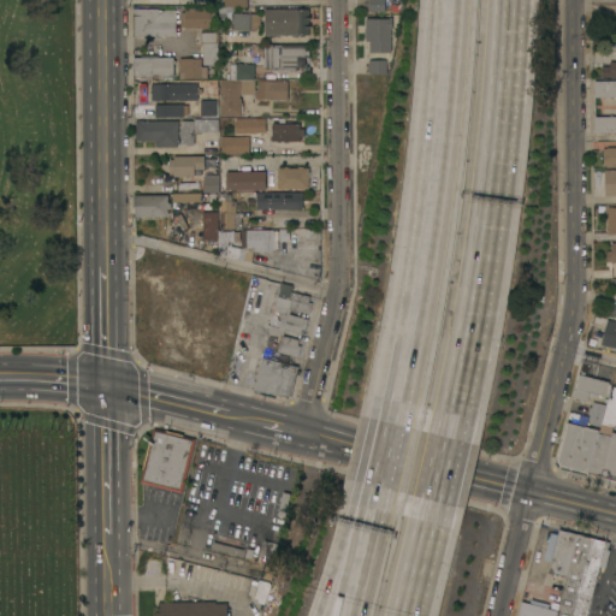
[(385,0),(385,11),(369,11),(369,0),(385,0)]
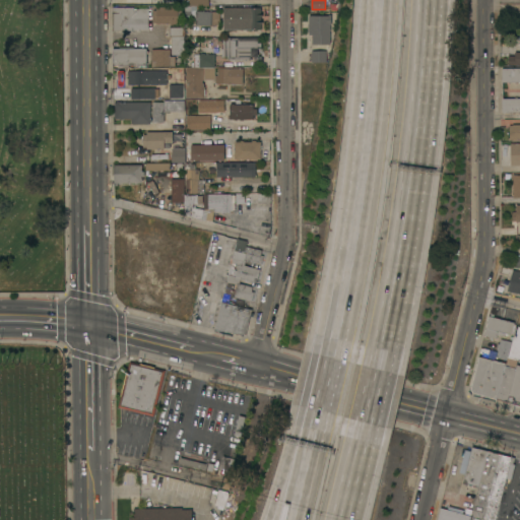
[(156,23),(156,22),(152,22),(152,10),(156,10),(156,6),(170,6),(170,5),(172,5),(182,5),(182,13),(183,13),(183,17),(178,17),(178,23),(156,23)]
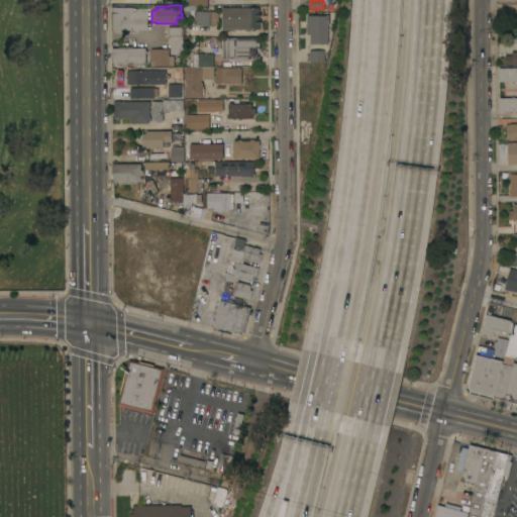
[(132,6),(132,8),(147,8),(147,29),(112,29),(112,7),(132,6)]
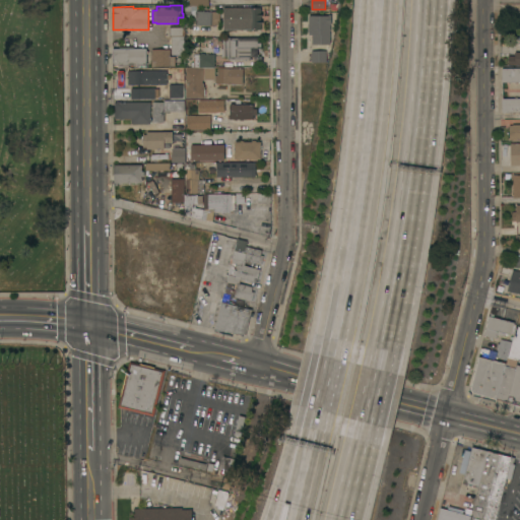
[(250,8),(250,7),(261,7),(261,12),(262,12),(262,16),(261,16),(261,19),(263,19),(263,23),(261,23),(261,28),(250,28),(224,28),(224,21),(226,21),(226,15),(224,15),(224,8),(250,8)]
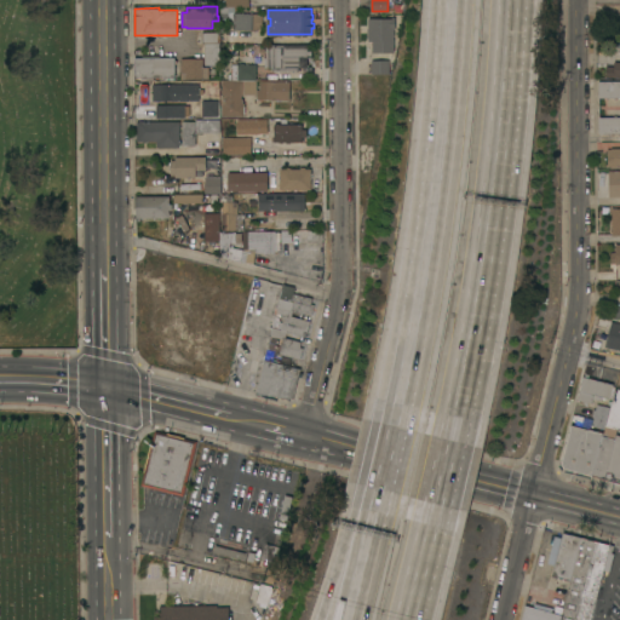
[(258,13),(258,16),(263,16),(262,27),(258,27),(258,30),(234,29),(234,12),(258,13)]
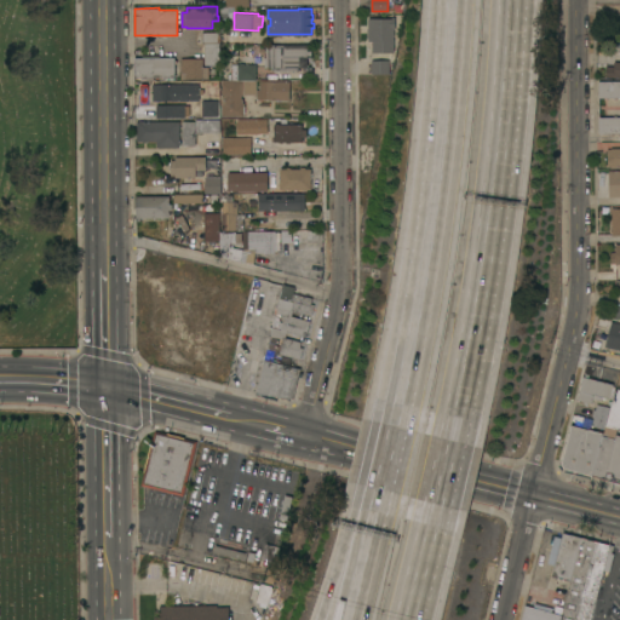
[(394,52),(372,52),(372,41),(368,41),(368,38),(367,38),(367,28),(368,28),(368,18),(391,18),(391,17),(395,17),(395,30),(394,30),(394,52)]
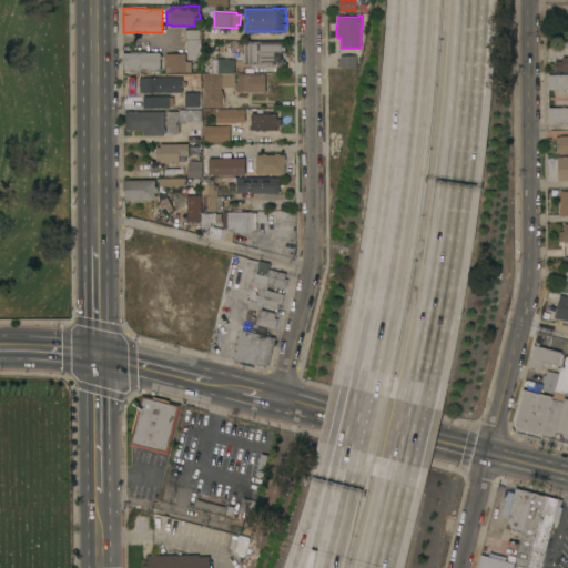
[(199,29),(199,39),(201,39),(201,60),(188,60),(188,39),(185,39),(185,29),(199,29)]
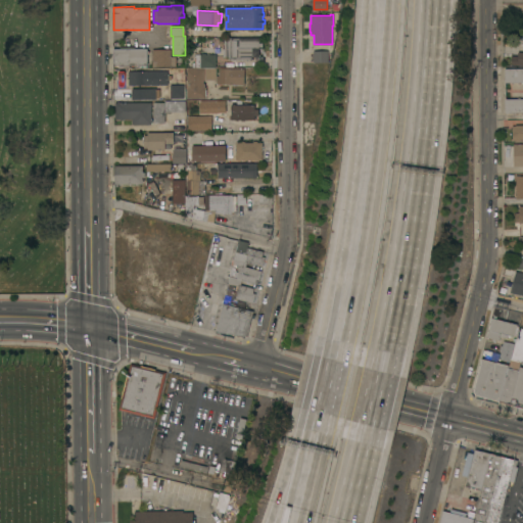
[(263,37),(263,48),(259,48),(259,56),(251,56),(251,60),(231,60),(231,56),(224,56),(224,38),(263,37)]
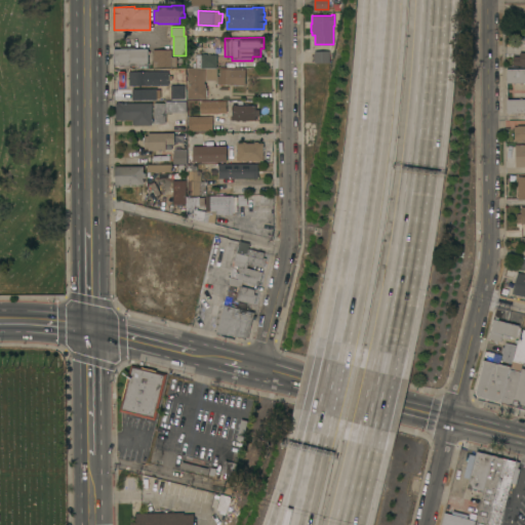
[(148,48),(148,66),(114,66),(114,48),(148,48)]
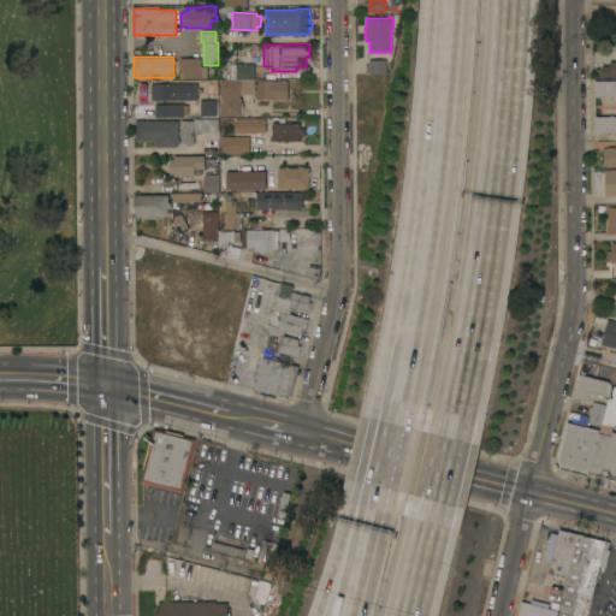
[(201,58),(201,66),(207,66),(207,78),(185,78),(181,78),(181,72),(179,72),(179,58),(201,58)]
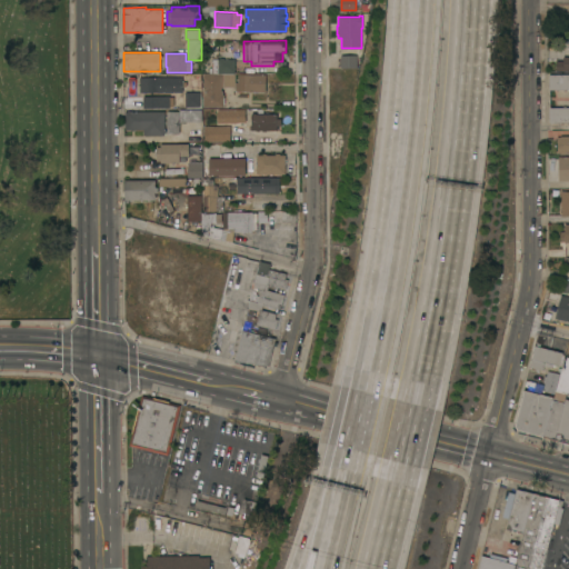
[(357,55),(357,68),(341,68),(341,55),(357,55)]
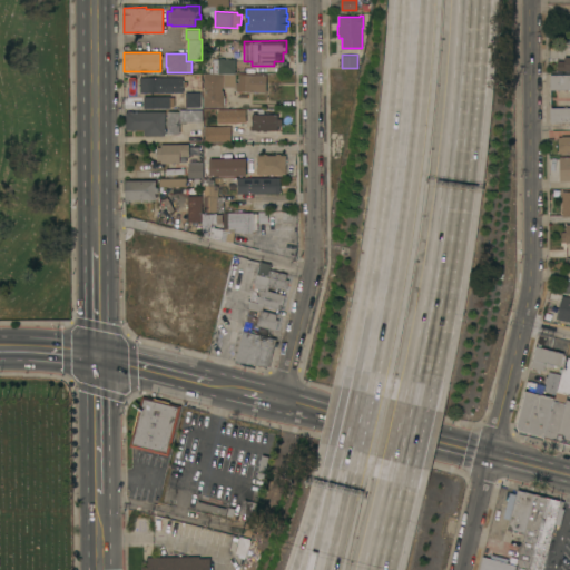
[(569,56),(569,71),(566,71),(566,70),(558,70),(558,60),(564,60),(564,57),(569,56)]
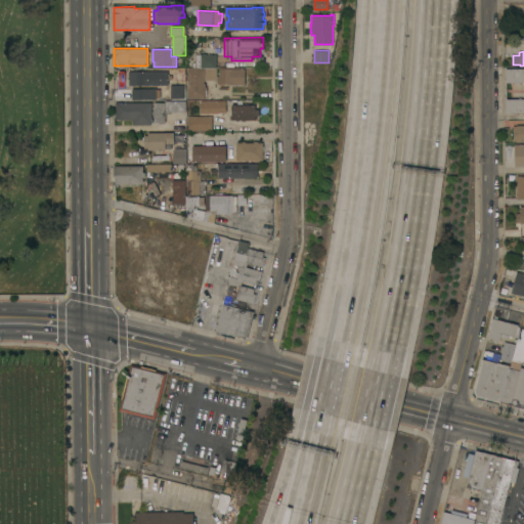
[(187,68),(201,68),(201,54),(203,54),(203,53),(206,53),(206,54),(217,54),(217,68),(216,68),(216,80),(205,80),(205,84),(206,84),(206,87),(206,98),(187,98),(187,68)]
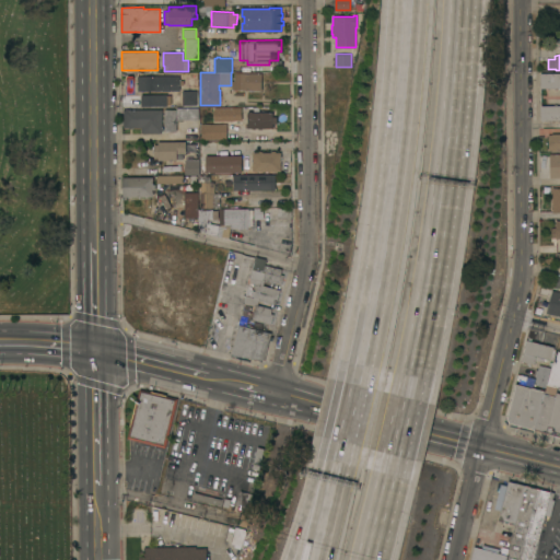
[(172,76),(172,73),(181,73),(197,73),(197,105),(183,105),(183,91),(138,91),(138,76),(172,76)]
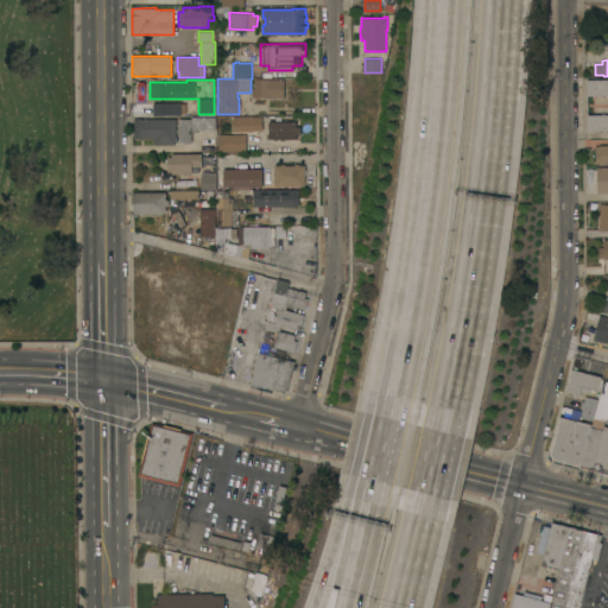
[(284,80),(284,97),(252,97),(252,88),(254,88),(254,80),(284,80)]
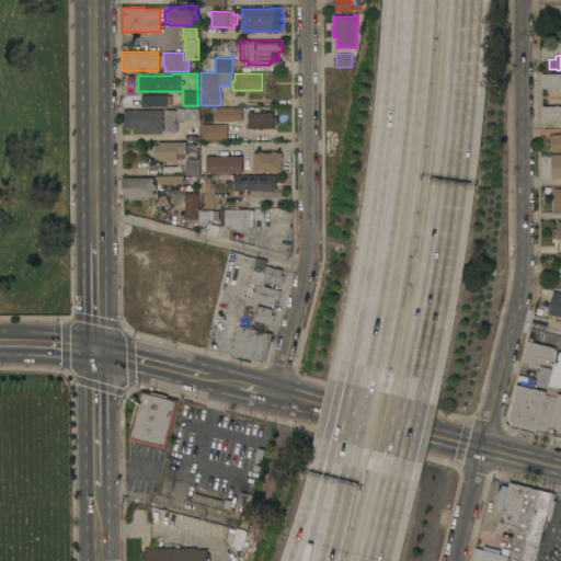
[(560,73),(560,121),(541,121),(541,106),(560,105),(560,88),(541,88),(541,73),(560,73)]
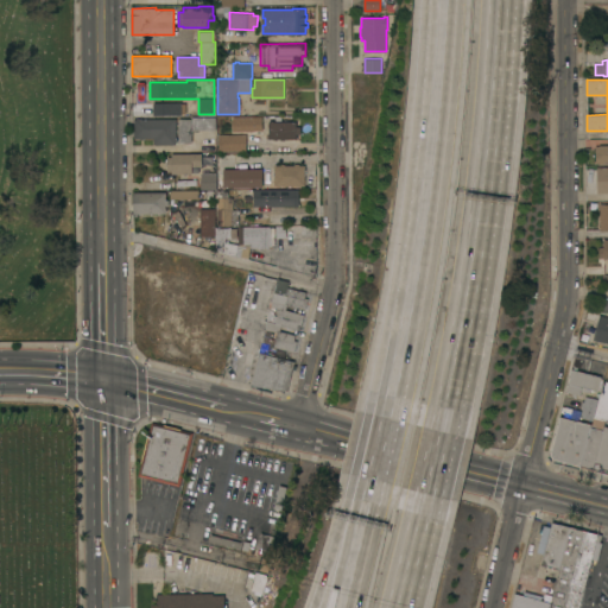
[(182,102),(182,114),(153,115),(153,102),(182,102)]
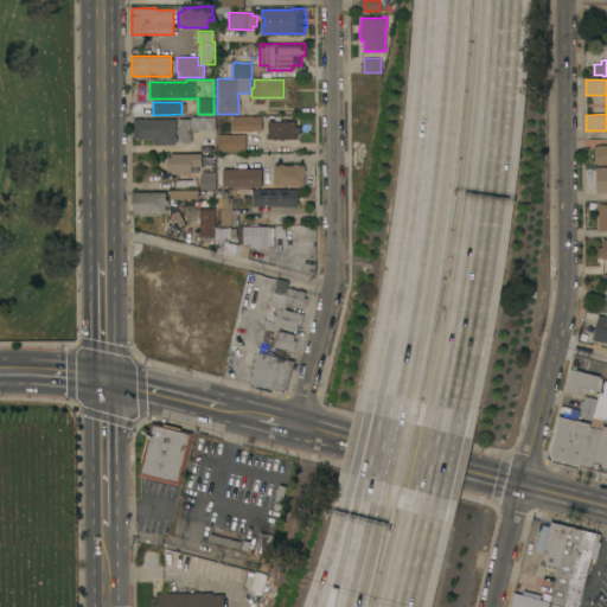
[(179,119),(191,119),(191,116),(216,117),(216,129),(192,129),(191,142),(179,142),(179,119)]
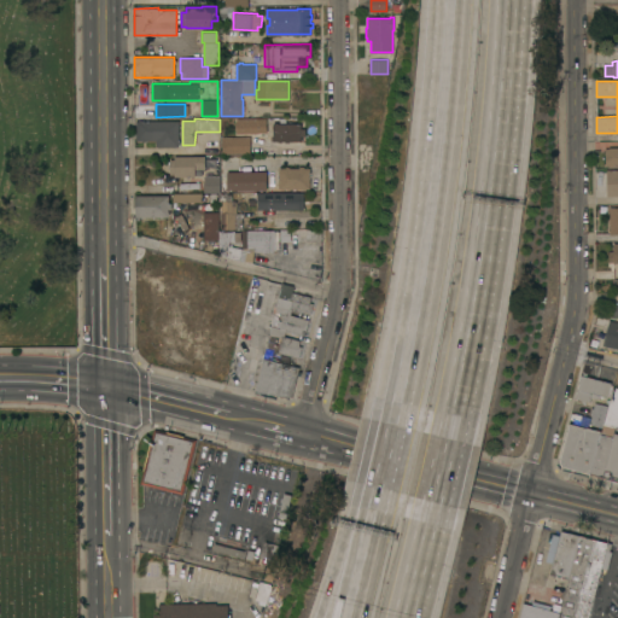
[(267,118),(268,133),(260,133),(260,138),(250,138),(250,134),(237,134),(237,120),(267,118)]
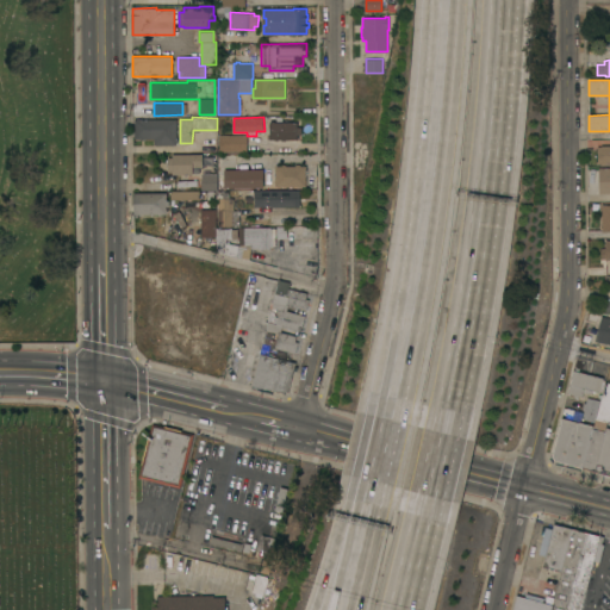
[(137,119),(137,118),(141,118),(141,119),(176,119),(176,138),(178,138),(178,142),(176,142),(176,144),(154,144),(154,138),(144,138),(144,139),(141,139),(141,138),(135,138),(135,119),(137,119)]
